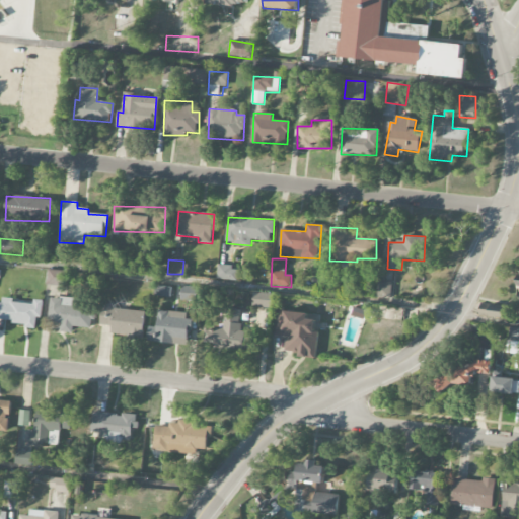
[(237,281),(238,267),(218,266),(217,280),(237,281)]
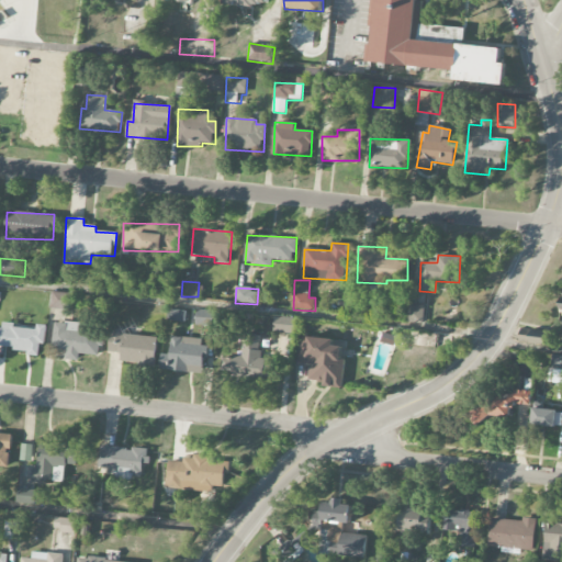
[(424,324),(424,305),(408,304),(408,323),(424,324)]
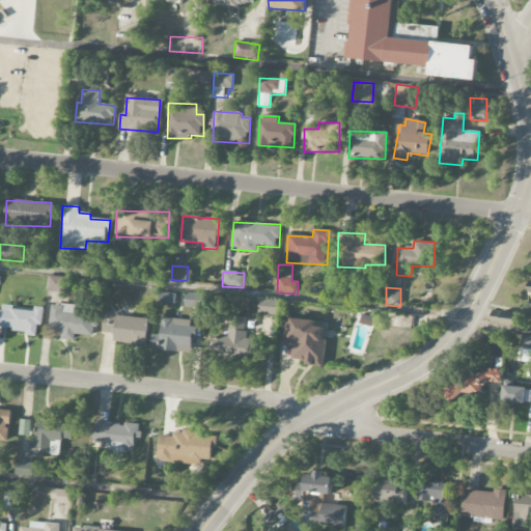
[(160,303),(175,304),(175,294),(160,292),(160,303)]
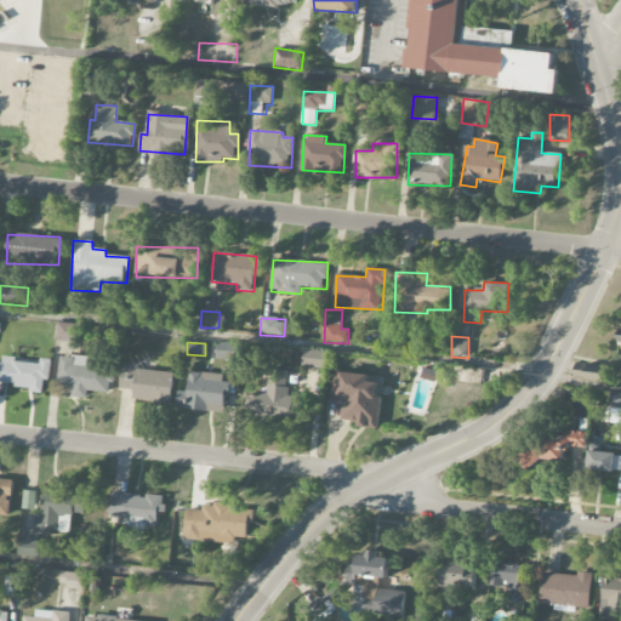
[(324,369),(325,352),(303,351),(303,368),(324,369)]
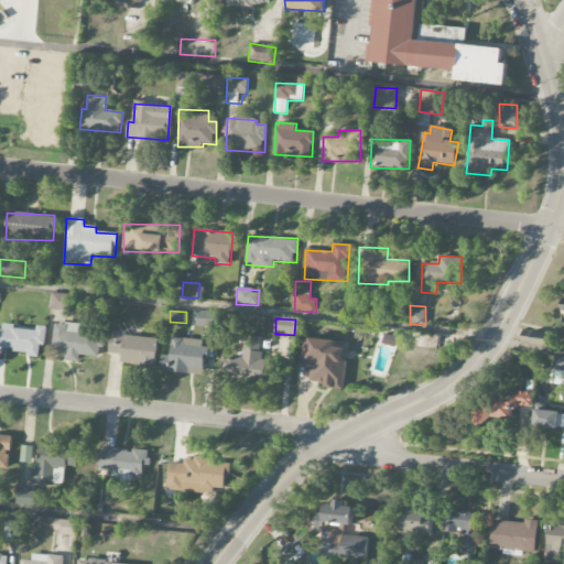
[(99,357),(99,348),(104,348),(104,335),(84,334),(84,325),(54,323),(53,350),(66,350),(66,361),(79,362),(79,356),(99,357)]
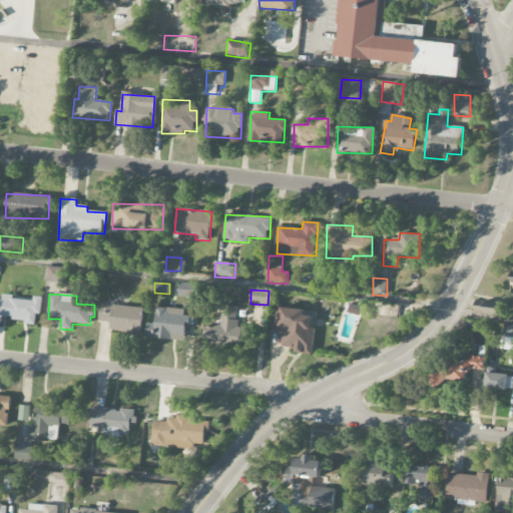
[(0,318),(36,322),(36,315),(41,315),(42,298),(34,297),(33,300),(3,297),(2,301),(0,300),(0,318)]
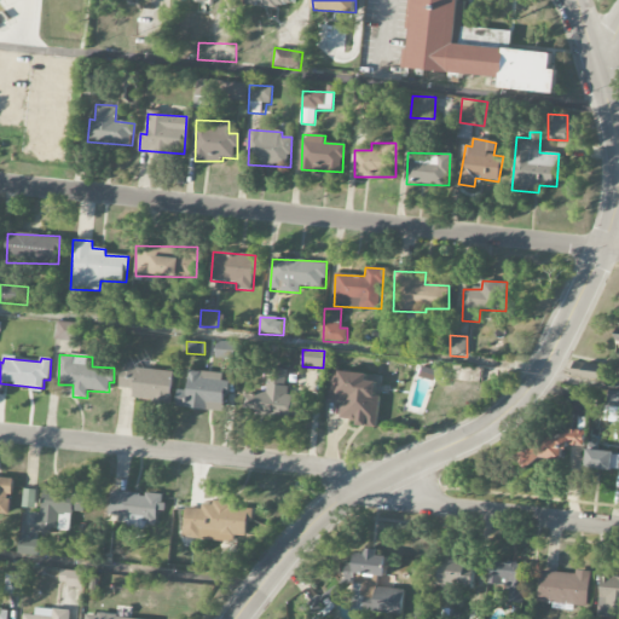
[(120,388),(133,388),(133,400),(171,401),(172,371),(139,370),(139,363),(121,362),(120,388)]
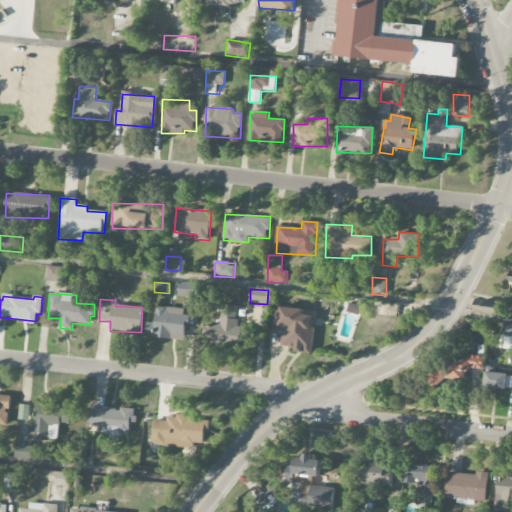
[(238,306),(222,305),(221,325),(213,324),(211,344),(250,346),(251,328),(236,328),(238,306)]
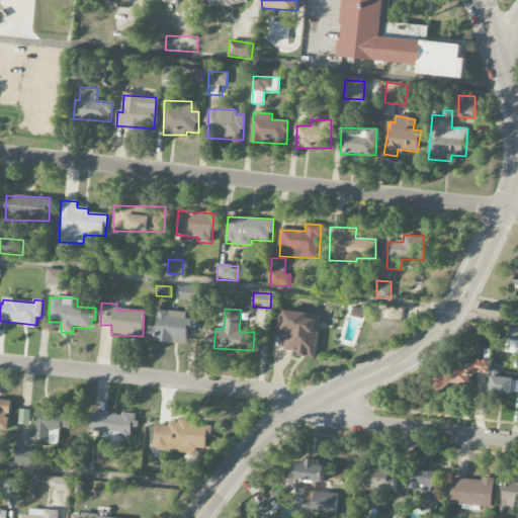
[(186,314),(159,310),(157,327),(150,326),(148,340),(188,345),(192,320),(186,319),(186,314)]
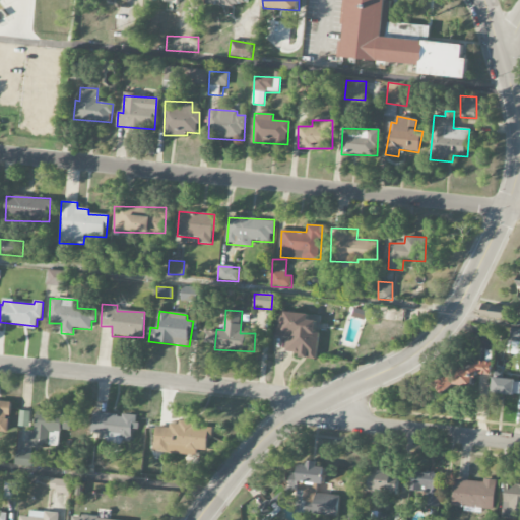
[(309,314),(279,312),(276,336),(287,337),(286,354),(318,358),(320,332),(316,332),(317,321),(308,320),(309,314)]
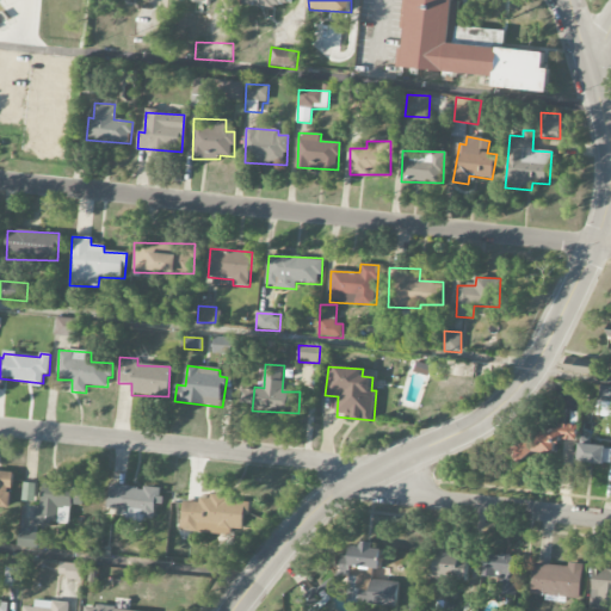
[(597,415),(610,417),(610,386),(599,387),(597,415)]
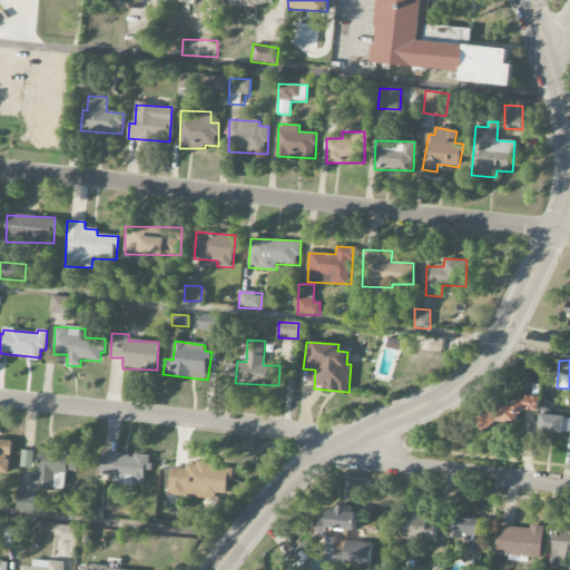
[(236,364),(225,363),(224,376),(235,376),(236,364)]
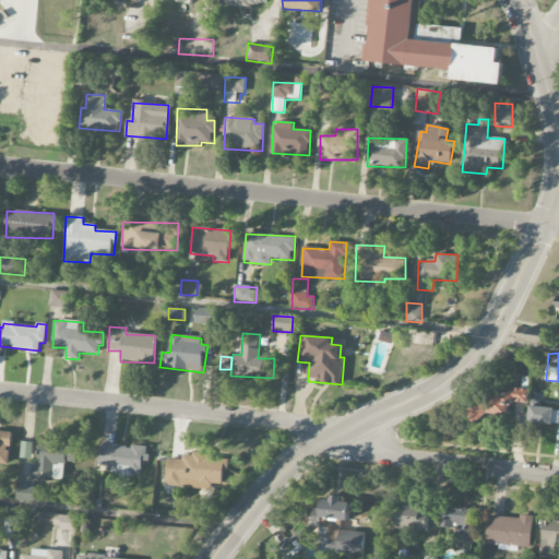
[(558,425),(558,408),(530,407),(528,424),(558,425)]
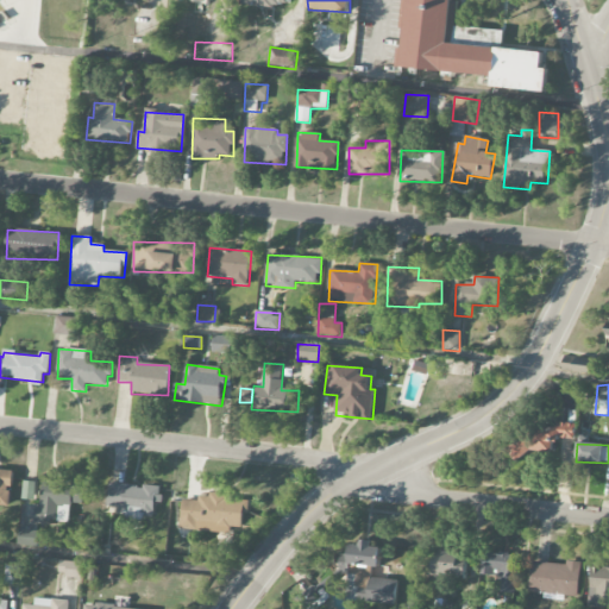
[(0,504),(10,507),(13,472),(0,470),(0,504)]
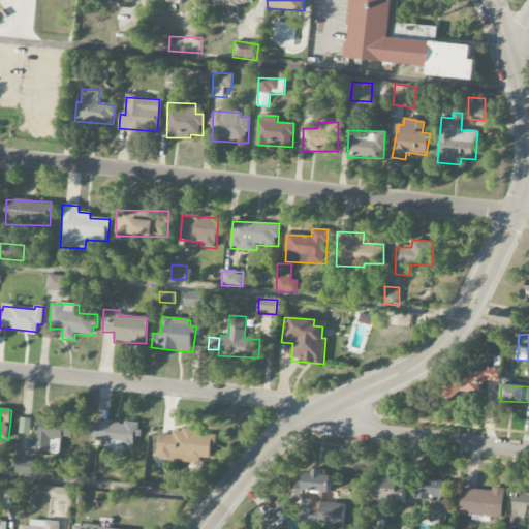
[(61,454),(61,437),(73,438),(74,416),(61,416),(61,419),(37,418),(37,440),(31,439),(31,453),(61,454)]
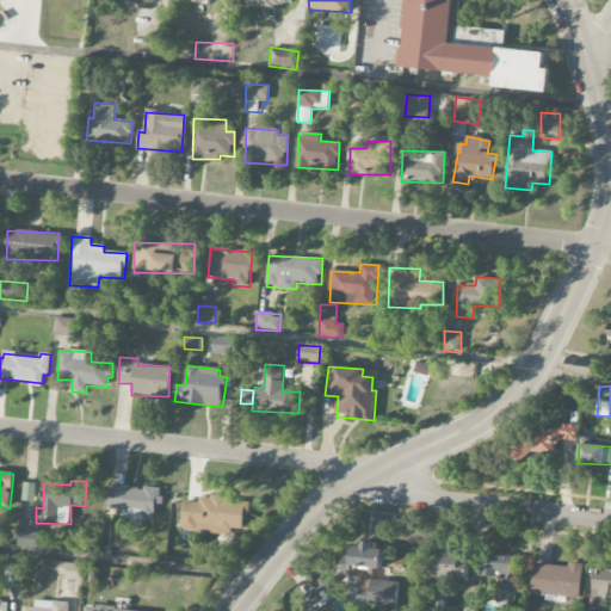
[(23,501),(35,503),(36,485),(24,483),(23,501)]
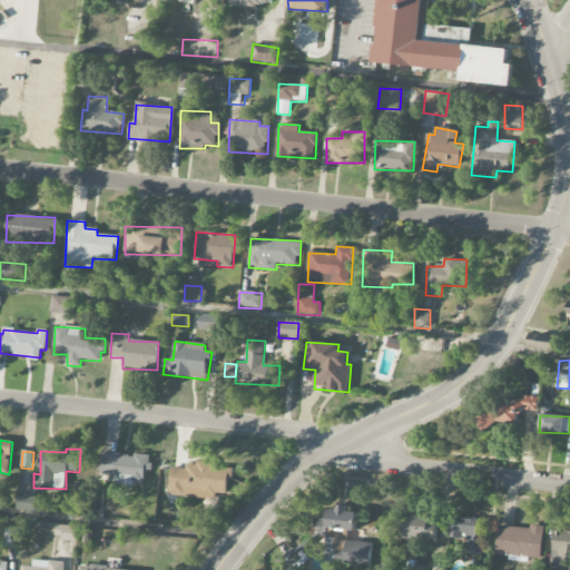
[(100,474),(112,475),(111,483),(135,485),(135,483),(145,484),(146,470),(150,471),(151,457),(101,452),(100,474)]
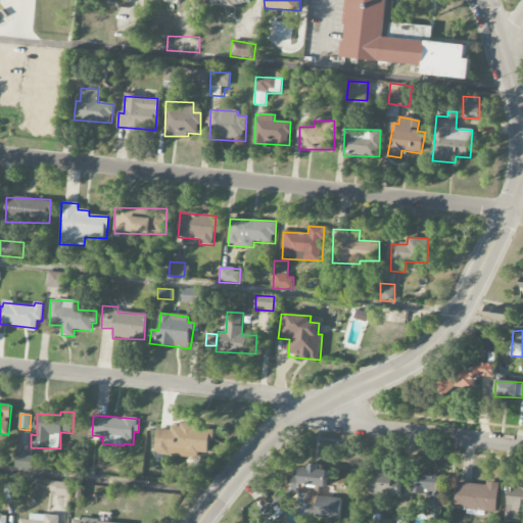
[(154,455),(197,459),(197,453),(210,454),(212,430),(195,429),(196,426),(172,424),(171,430),(157,429),(154,455)]
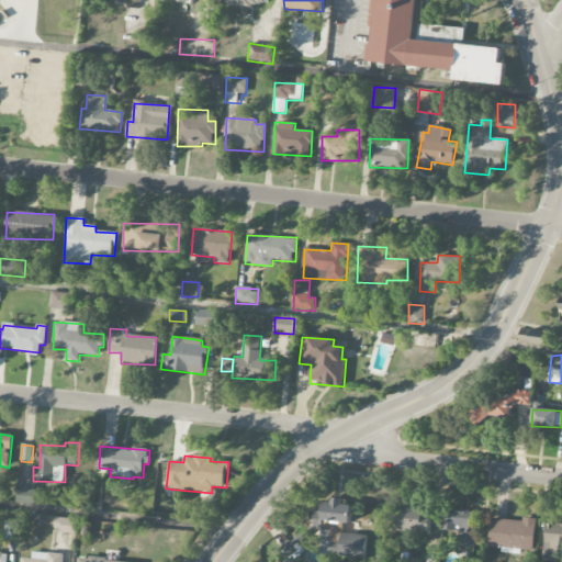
[(36,490),(18,489),(17,503),(35,504),(36,490)]
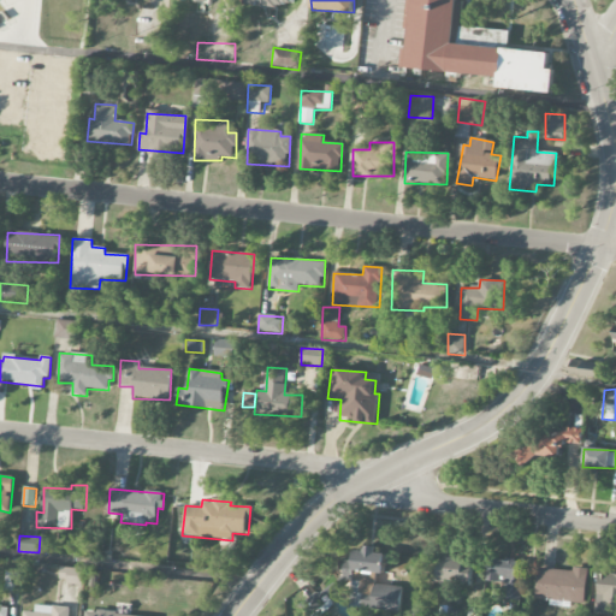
[(401,611),(402,587),(375,585),(377,574),(384,574),(385,551),(354,549),(354,562),(345,561),(343,580),(353,581),(350,608),(401,611)]
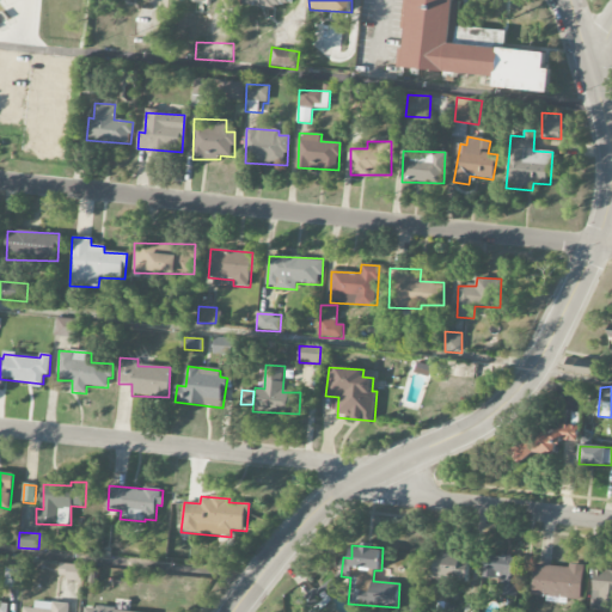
[(467,583),(470,556),(429,551),(427,579),(467,583)]
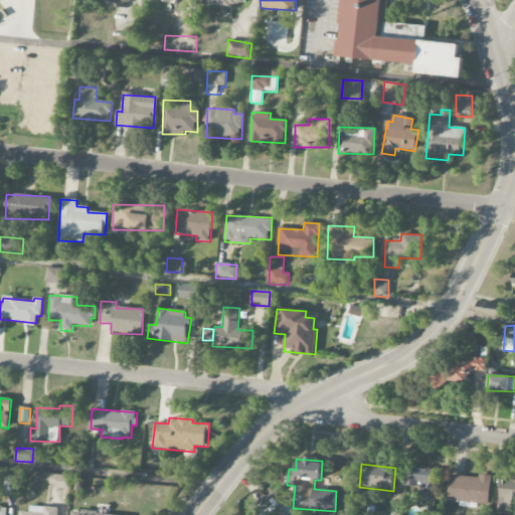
[(425,489),(424,502),(437,502),(439,469),(408,468),(407,488),(425,489)]
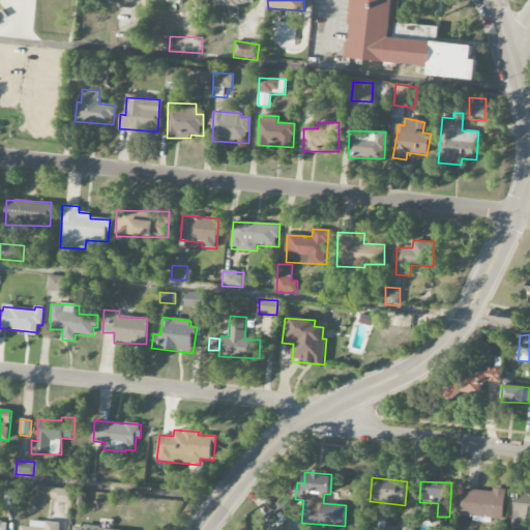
[(69,503),(70,490),(52,489),(51,502),(69,503)]
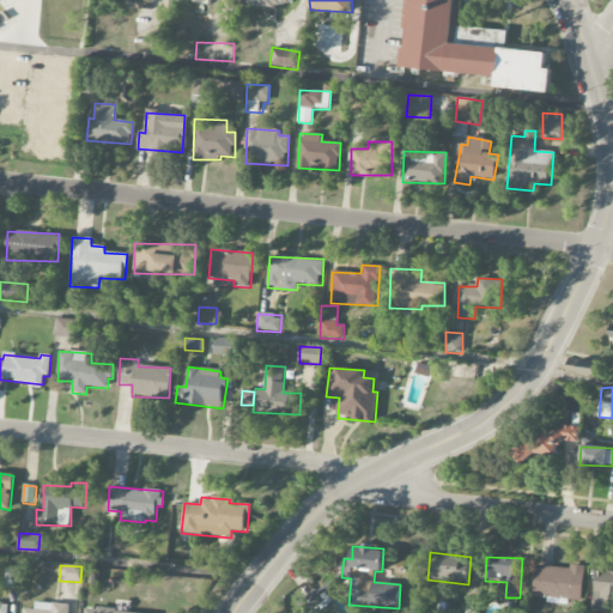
[(582,600),(584,568),(535,565),(533,598),(582,600)]
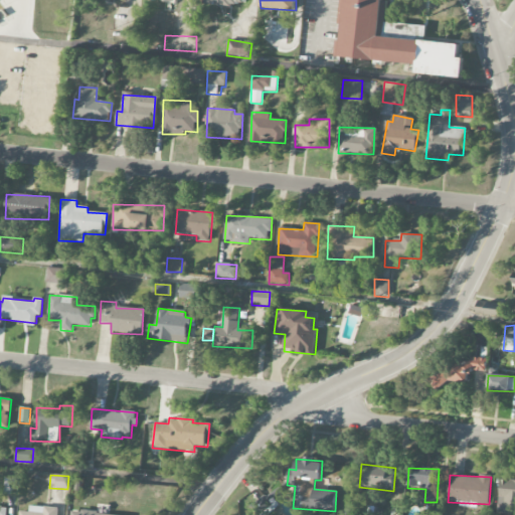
[(3,494),(17,496),(19,480),(5,478),(3,494)]
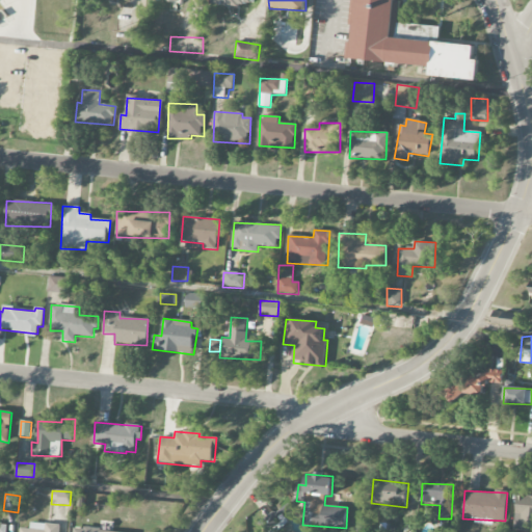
[(269,531),(282,525),(274,512),(260,521),(266,531),(269,531)]
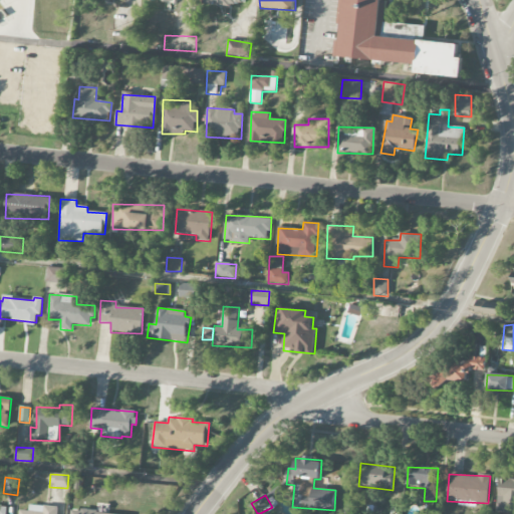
[(56,513),(57,507),(29,505),(29,511),(19,510),(18,513),(56,513)]
